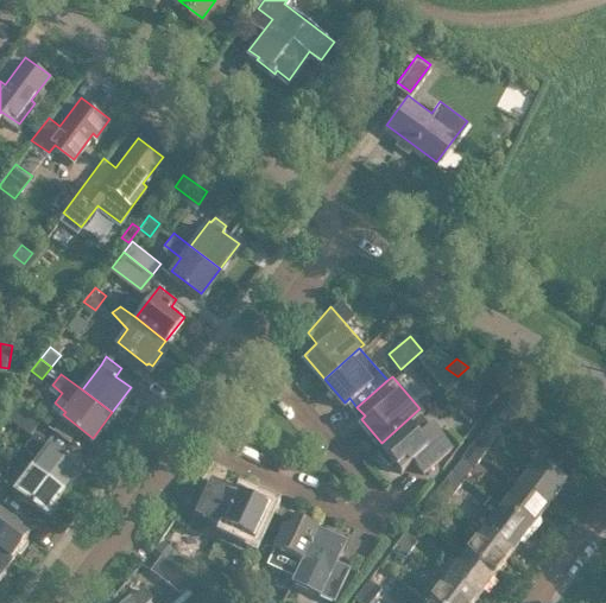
[(483,410),(490,400),(477,391),(469,400),(483,410)]
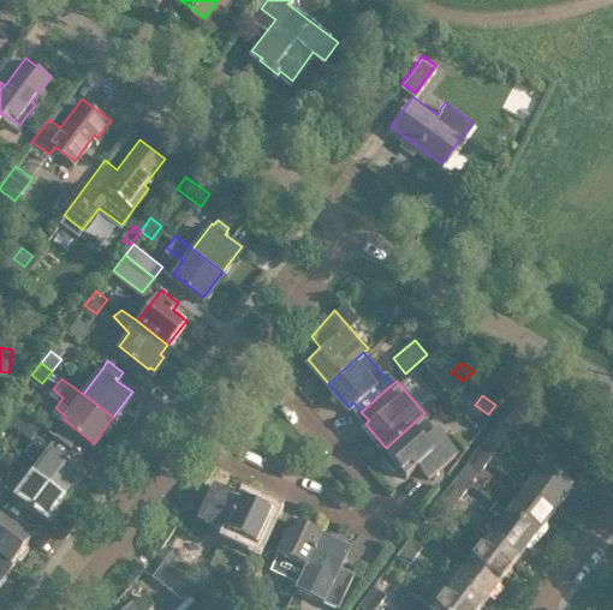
[(4,412),(31,432),(41,420),(13,399),(4,412)]
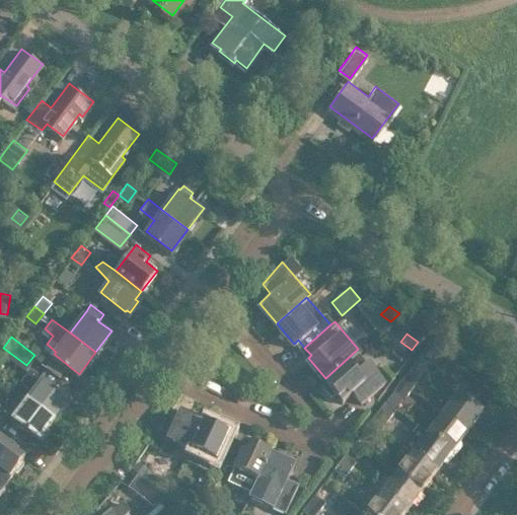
[(439,347),(429,339),(422,349),(432,356),(439,347)]
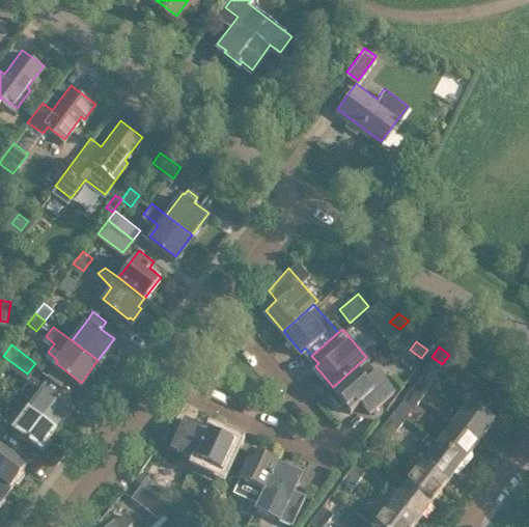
[(374,371),(364,360),(333,387),(330,390),(340,401),(343,398),(351,407),(361,397),(370,408),(394,387),(385,377),(384,378),(377,369),(374,371)]
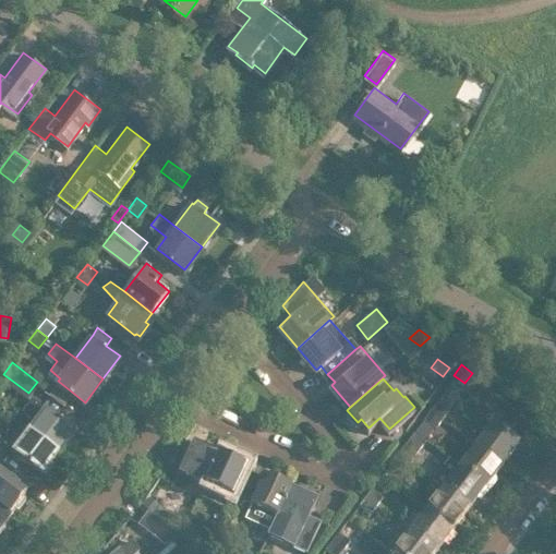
[(31,426),(58,447),(65,437),(67,440),(73,431),(71,430),(74,425),(33,394),(24,406),(36,420),(31,426)]
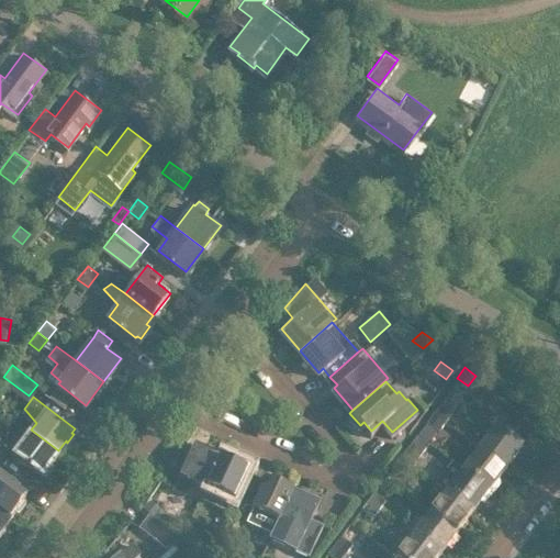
[(435,409),(446,417),(451,410),(440,401),(435,409)]
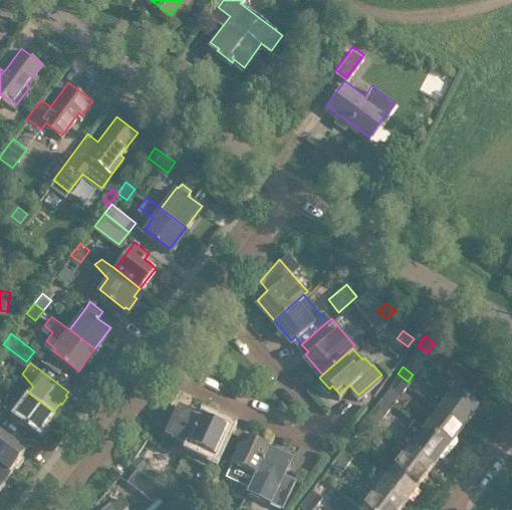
[(440,405),(463,423),(479,403),(468,394),(475,385),(456,369),(448,379),(455,385),(446,397),(439,392),(433,401),(440,405)]
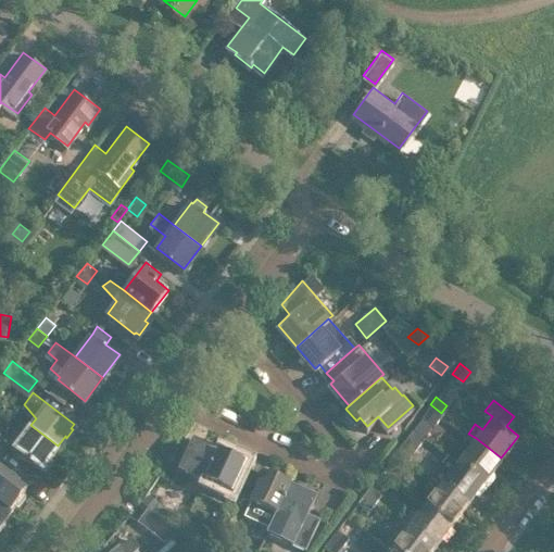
[(435,422),(441,413),(430,404),(423,413),(435,422)]
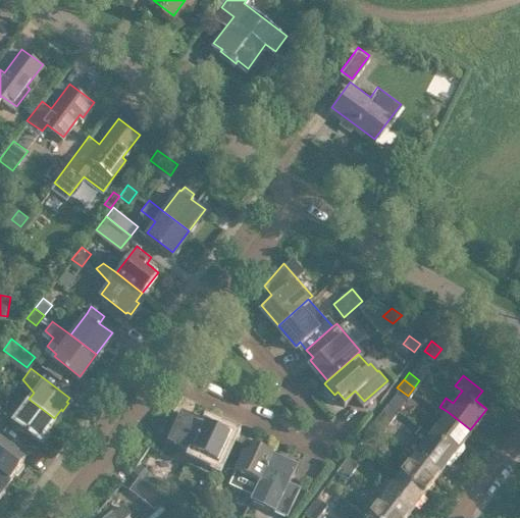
[(54,418),(29,399),(19,391),(12,400),(12,404),(6,412),(13,418),(39,437),(42,434),(44,435),(50,428),(48,426),(54,418)]
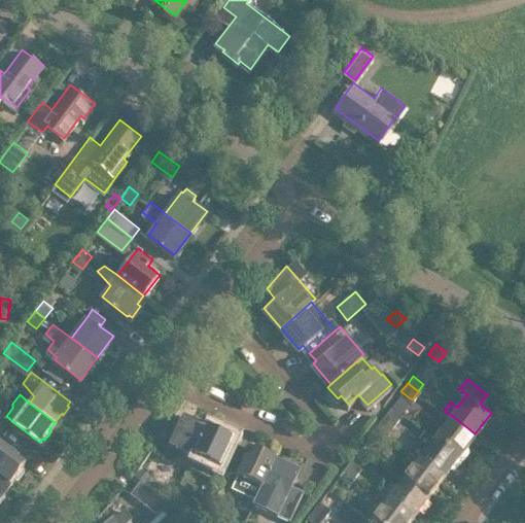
[(387,432),(388,432),(403,412),(391,404),(376,423),(387,432)]
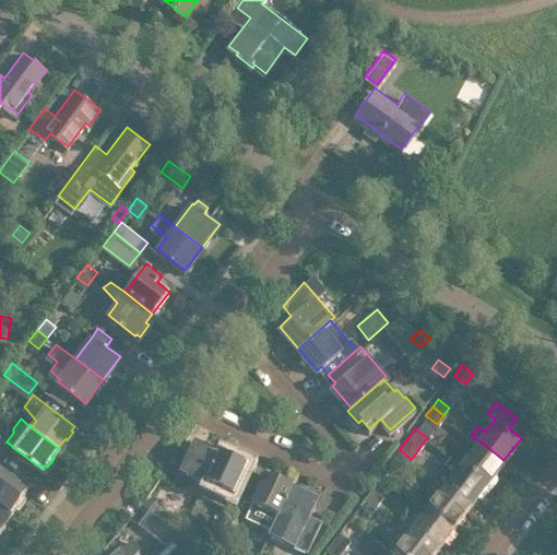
[(191,473),(206,480),(220,452),(194,440),(174,484),(185,488),(191,473)]
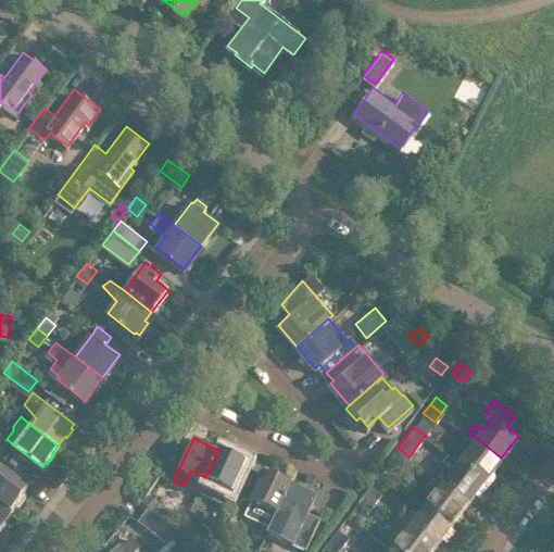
[(501,458),(476,438),(460,460),(485,479),(501,458)]
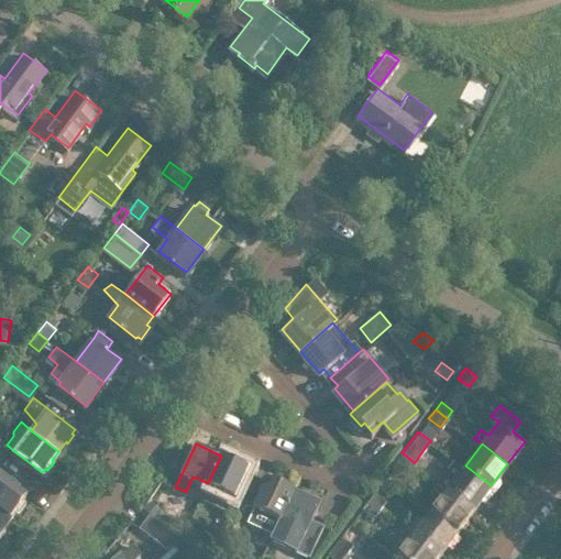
[(408,469),(414,462),(402,452),(397,460),(408,469)]
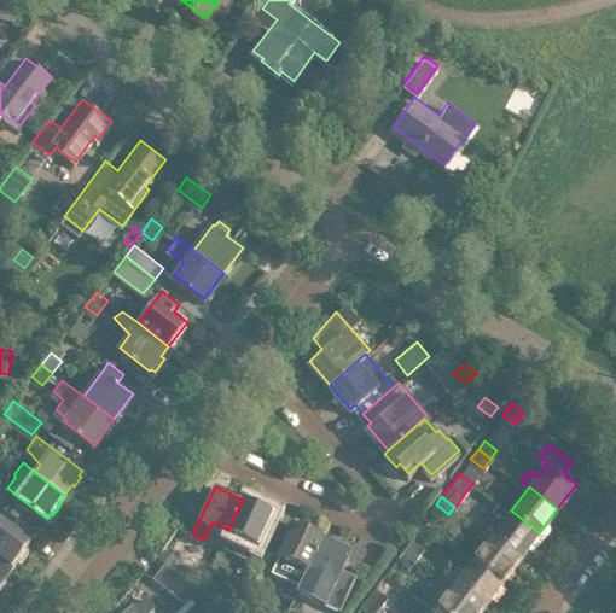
[(243,500),(228,530),(222,544),(250,558),(253,554),(262,560),(269,547),(280,523),(269,518),(271,513),(243,500)]
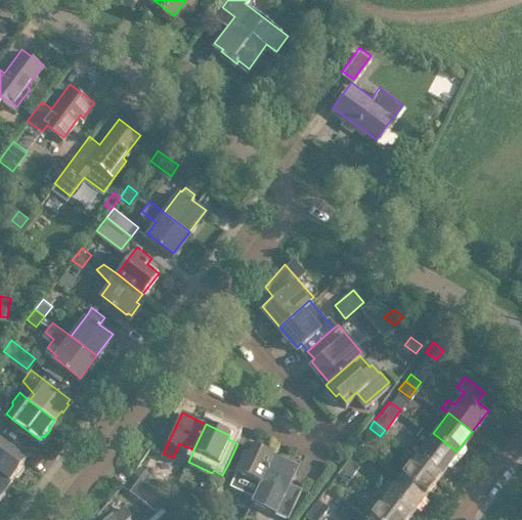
[(457,451),(433,433),(418,453),(441,472),(457,451)]
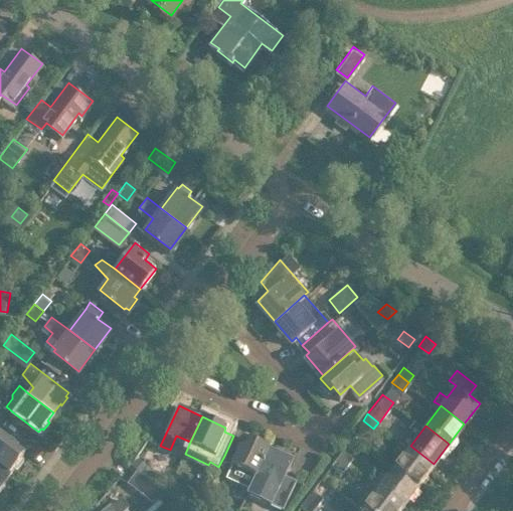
[(0,463),(10,471),(16,462),(18,464),(24,456),(22,455),(25,451),(0,433),(1,432),(0,430),(0,463)]
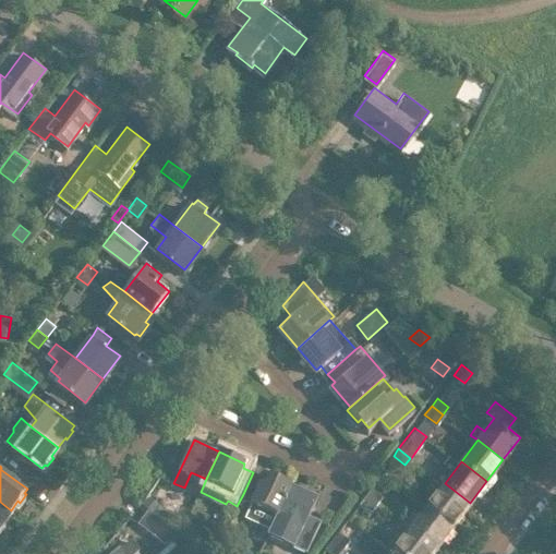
[(278,513),(291,484),(265,472),(263,477),(253,472),(243,494),(253,498),(252,501),(278,513)]
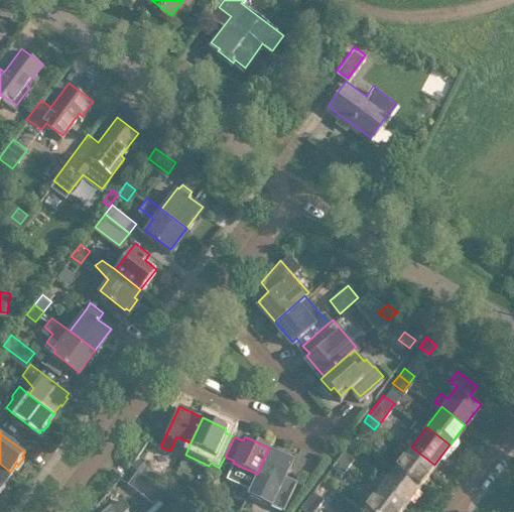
[(434,465),(411,446),(396,467),(419,485),(434,465)]
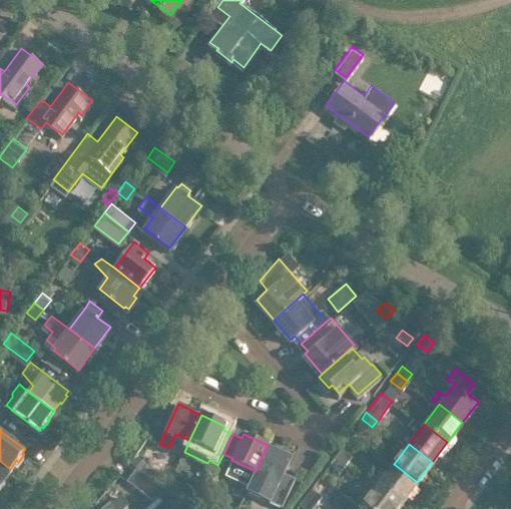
[(291,456),(268,445),(256,471),(246,489),(282,505),(295,476),(284,471),(291,456)]
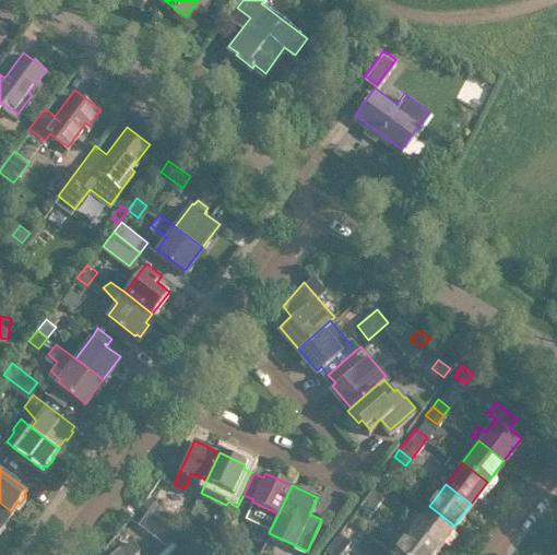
[(366,493),(378,502),(384,494),(372,485),(366,493)]
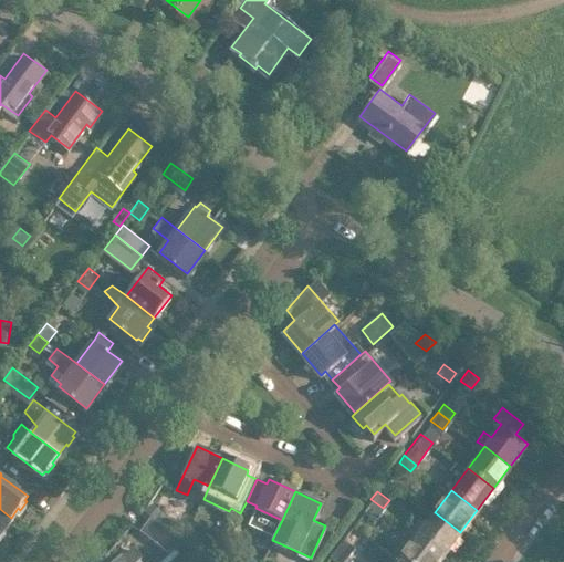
[(163,508),(152,499),(146,507),(157,516),(163,508)]
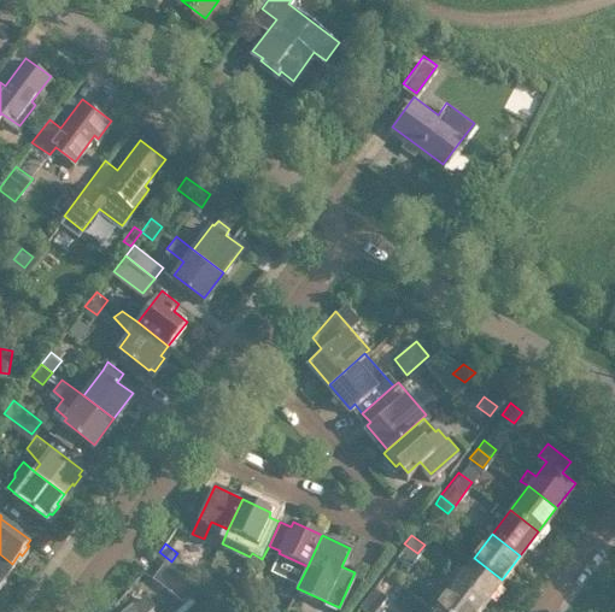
[(410,564),(417,553),(404,543),(397,554),(410,564)]
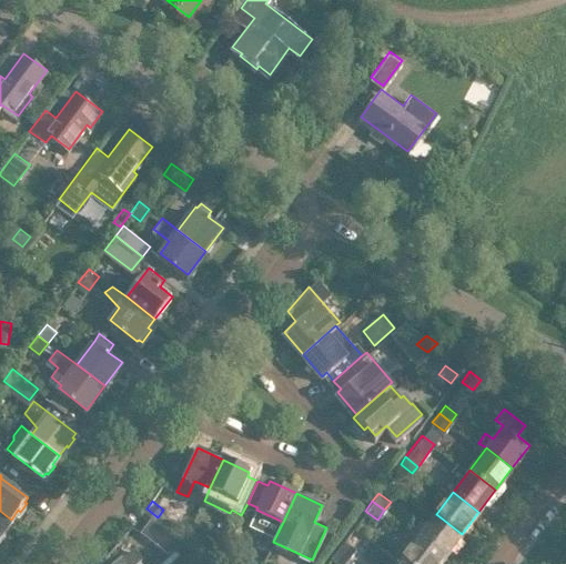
[(3,530),(11,520),(0,511),(0,537),(6,531),(3,530)]
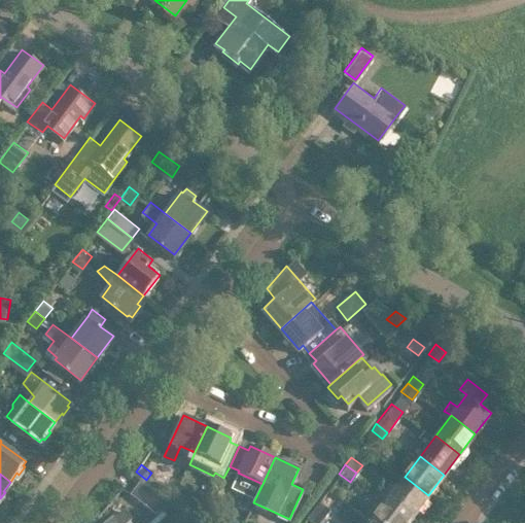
[(428,495),(405,477),(389,497),(413,516),(428,495)]
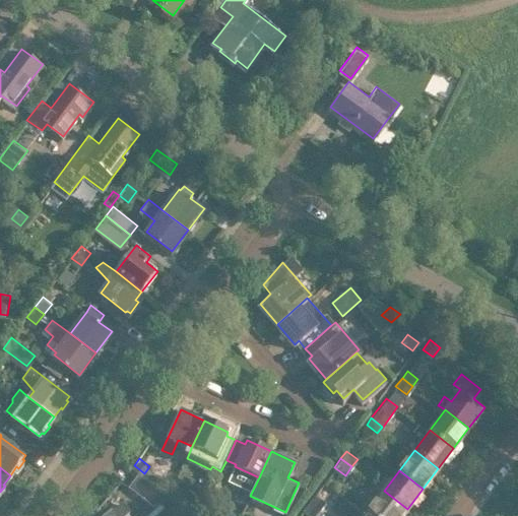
[(129,484),(154,503),(164,490),(138,471),(129,484)]
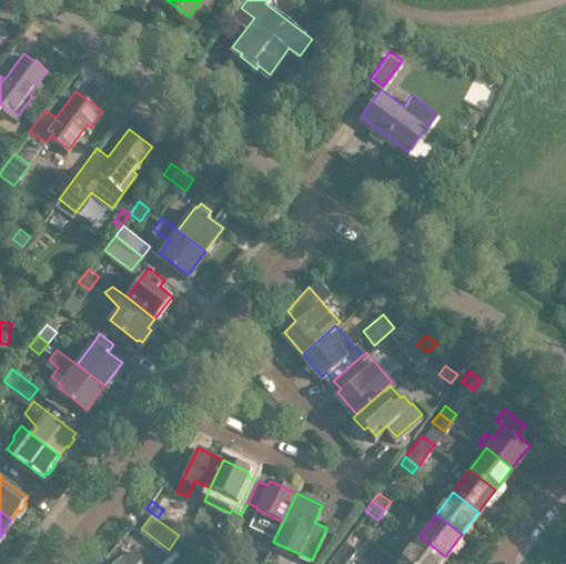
[(410,563),(438,563),(445,556),(420,536),(411,530),(402,541),(411,547),(403,559),(410,563)]
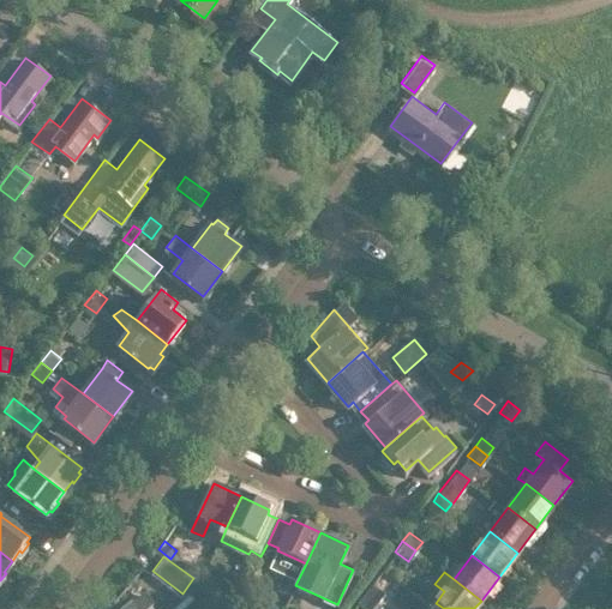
[(366,589),(379,598),(385,589),(373,579),(366,589)]
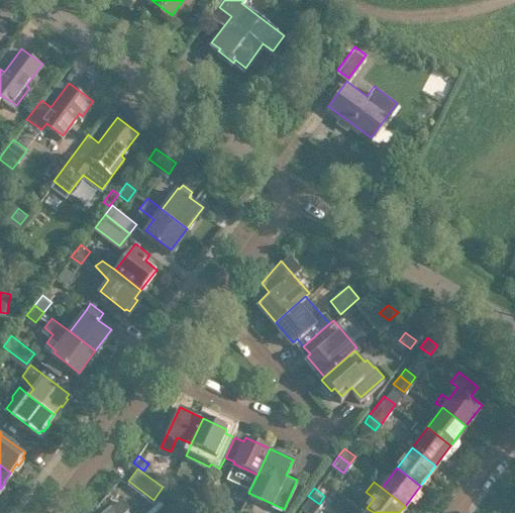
[(309,512),(311,512),(319,504),(308,496),(301,506),(309,512)]
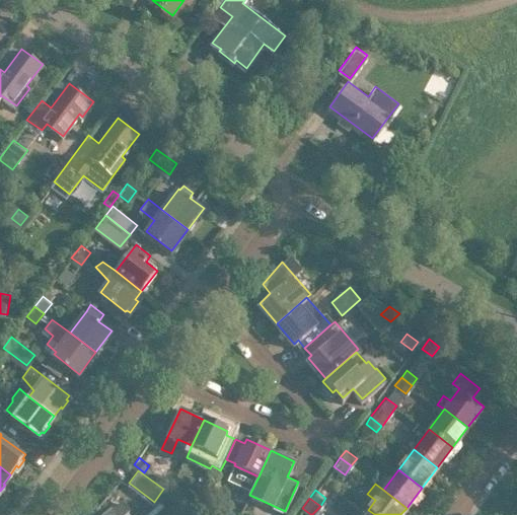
[(104,514),(136,514),(123,499),(104,514)]
